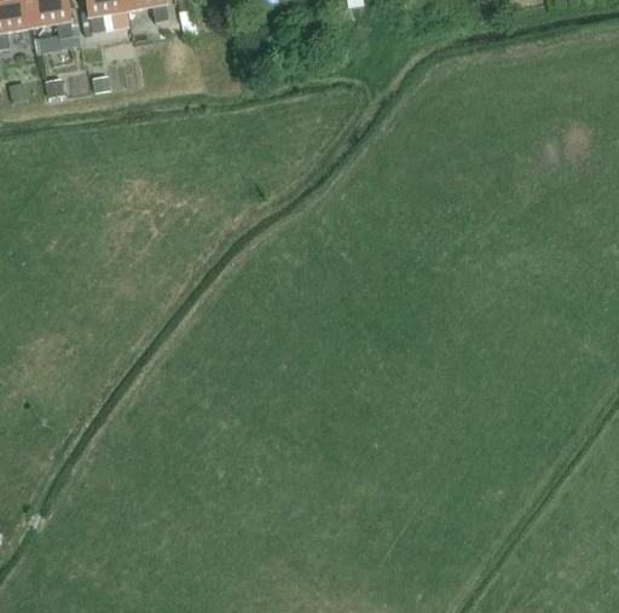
[(32,25),(25,0),(0,0),(0,48),(10,47),(6,30),(32,25)]
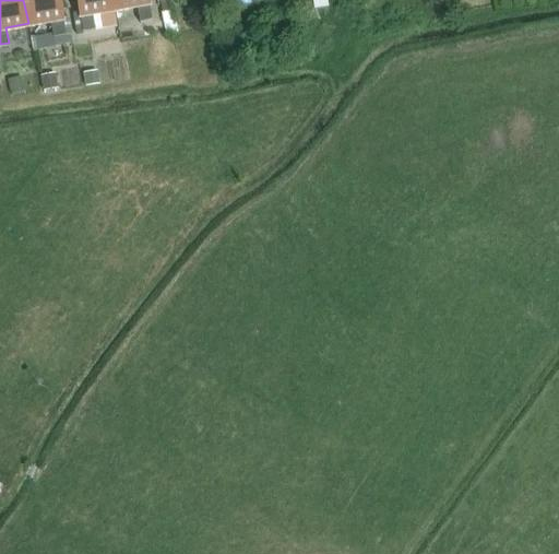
[(62,14),(59,0),(23,0),(28,23),(50,19),(54,35),(66,33),(62,14)]
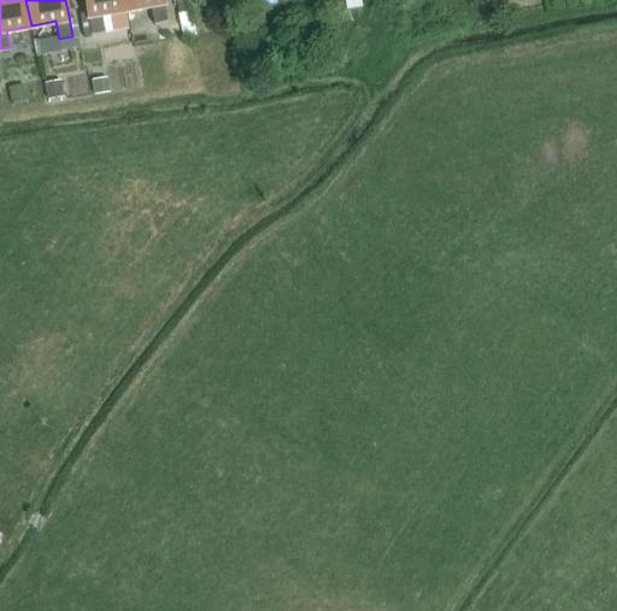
[(127,9),(124,0),(86,0),(87,9),(92,33),(105,30),(101,13),(127,9)]
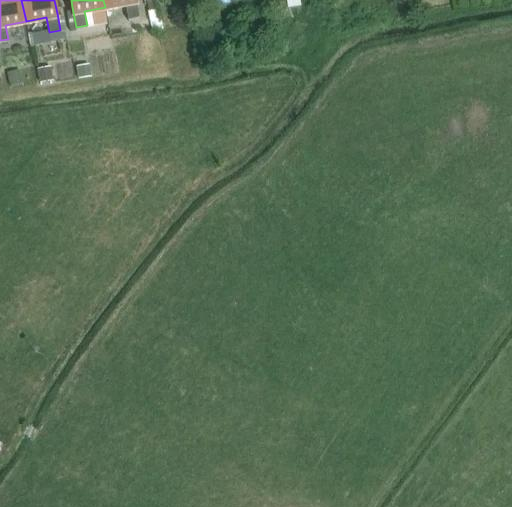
[(139,15),(136,0),(103,0),(105,7),(125,3),(128,17),(139,15)]
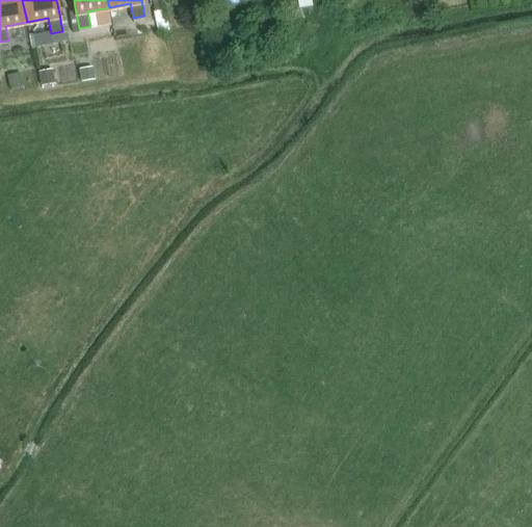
[(154,8),(156,22),(165,20),(163,7),(162,7),(160,0),(153,0),(155,8),(154,8)]
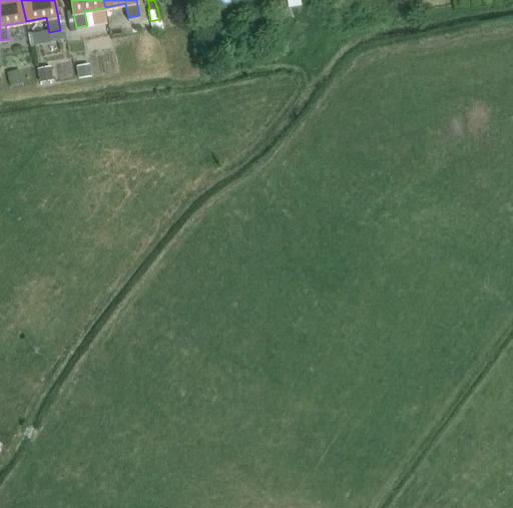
[(70,28),(76,27),(72,7),(67,8),(70,28)]
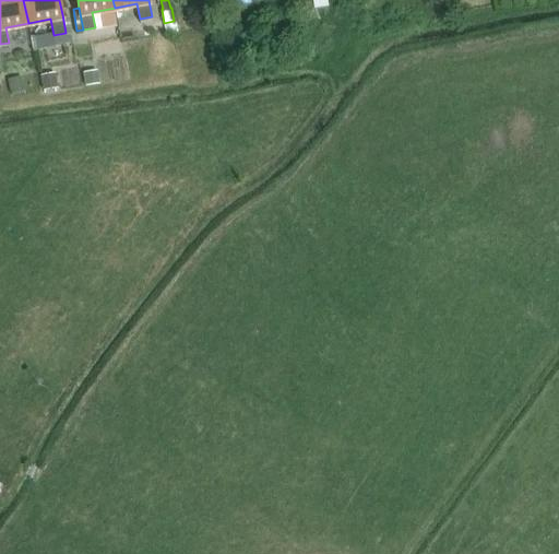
[(69,13),(62,14),(66,33),(72,31),(69,13)]
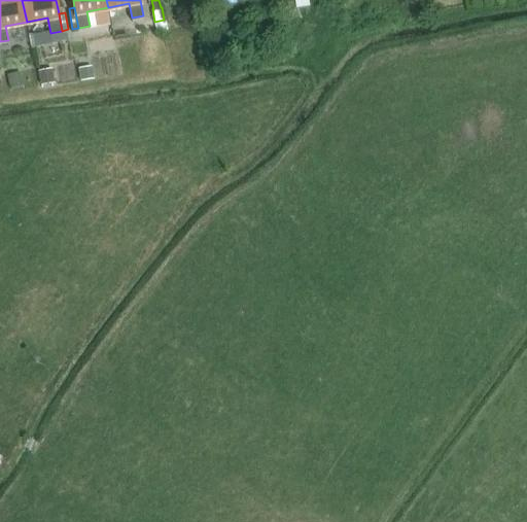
[(79,69),(81,78),(94,76),(93,67),(79,69)]
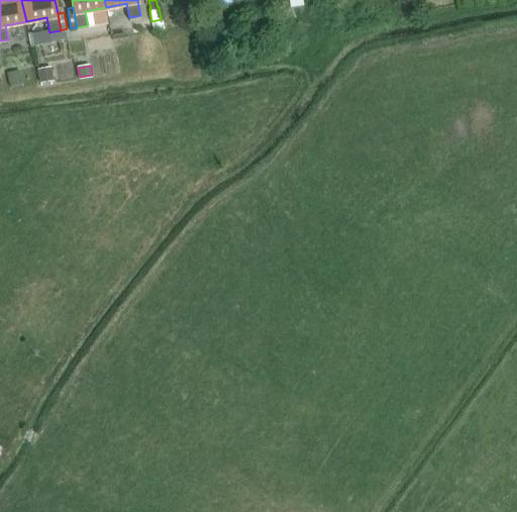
[(38,70),(40,81),(54,79),(52,68),(38,70)]
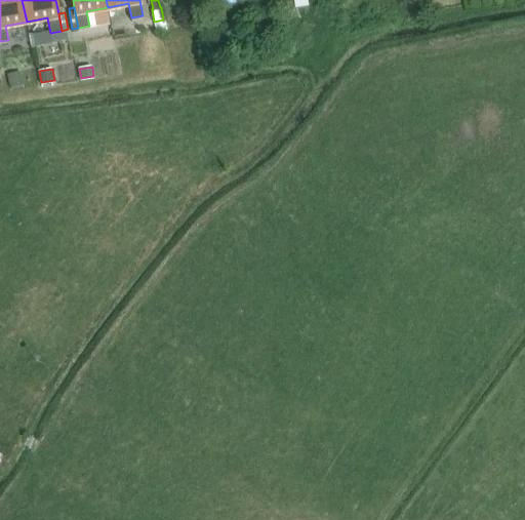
[(7,77),(10,86),(24,82),(22,74),(7,77)]
